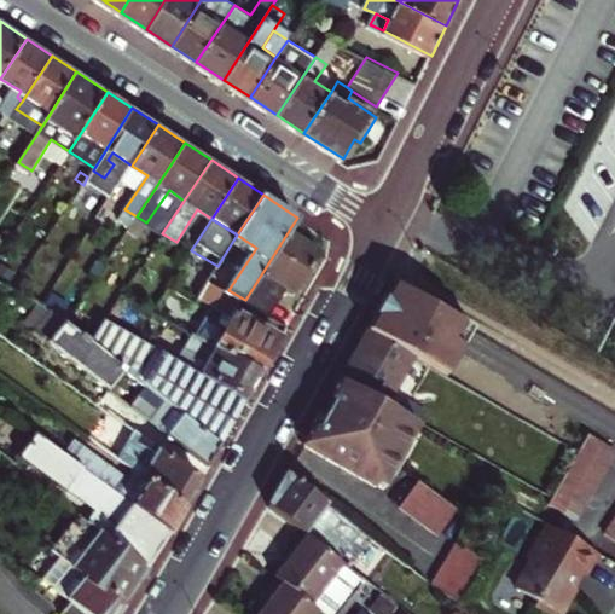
[(324,247),(293,225),(245,300),(267,312),(286,281),(297,287),(324,247)]
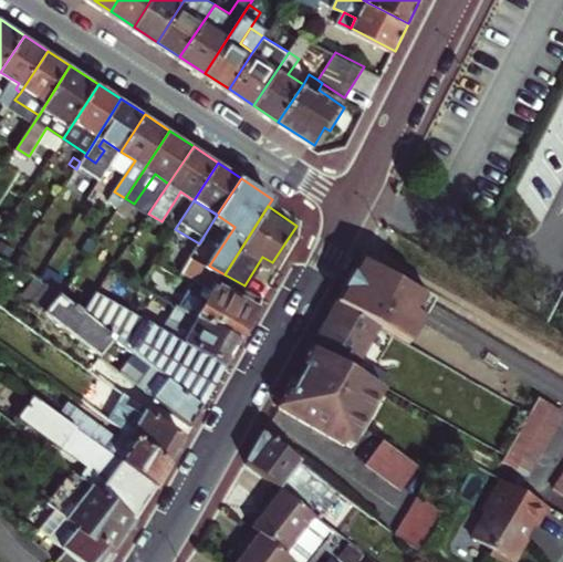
[(350,285),(340,302),(396,334),(413,343),(427,316),(418,312),(427,295),(364,259),(362,262),(350,285)]
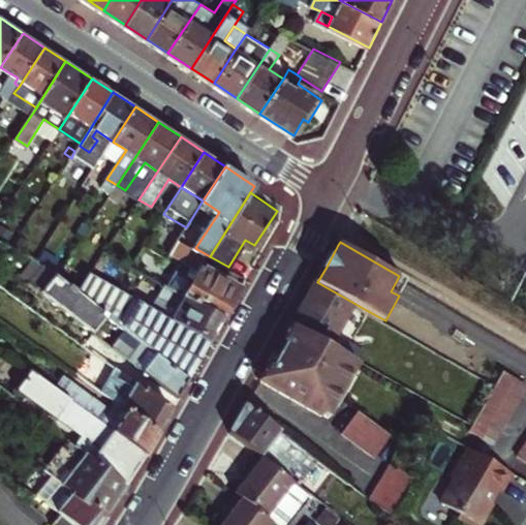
[(168,286),(185,296),(222,317),(246,276),(228,267),(210,256),(208,255),(194,280),(178,272),(168,286)]
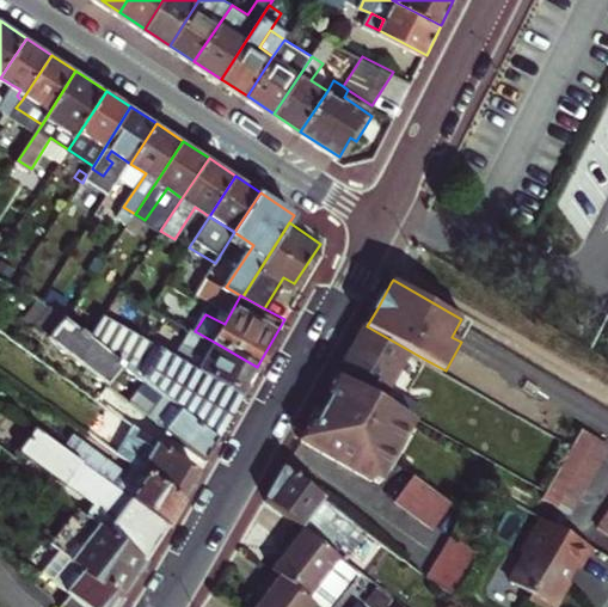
[(219,437),(244,392),(200,368),(104,313),(88,337),(126,366),(165,397),(219,437)]
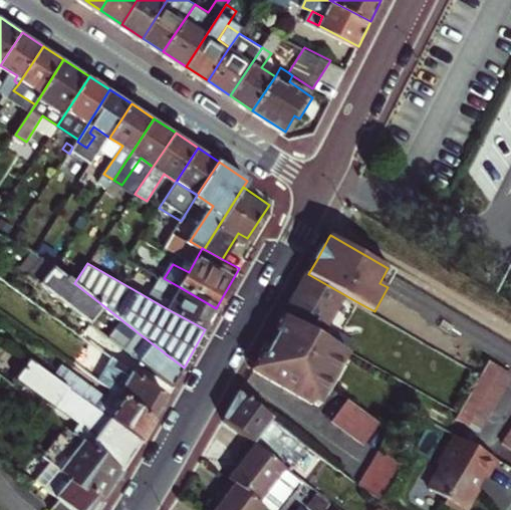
[(43,282),(93,322),(105,307),(74,283),(54,267),(43,282)]
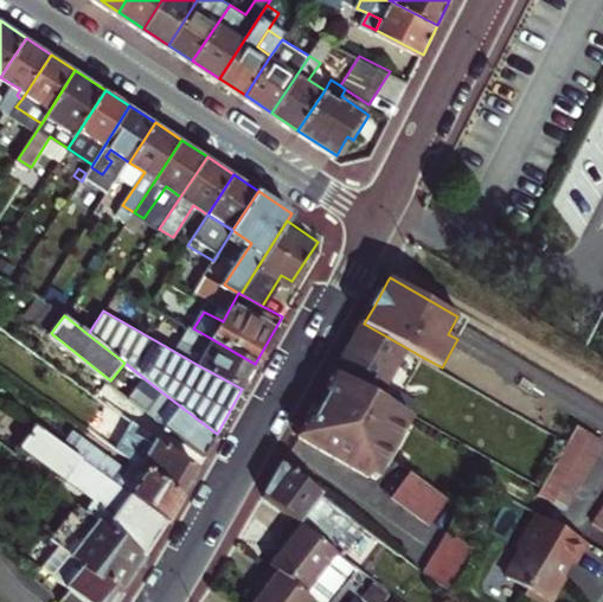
[(457,316),(448,334),(457,339),(468,322),(457,316)]
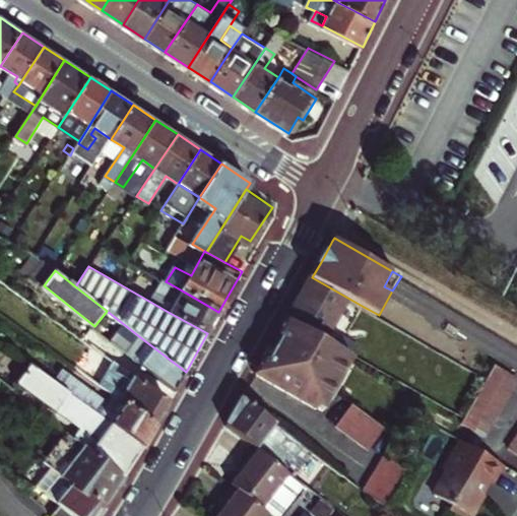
[(312,277),(289,317),(350,351),(356,353),(366,335),(352,327),(364,307),(312,277)]
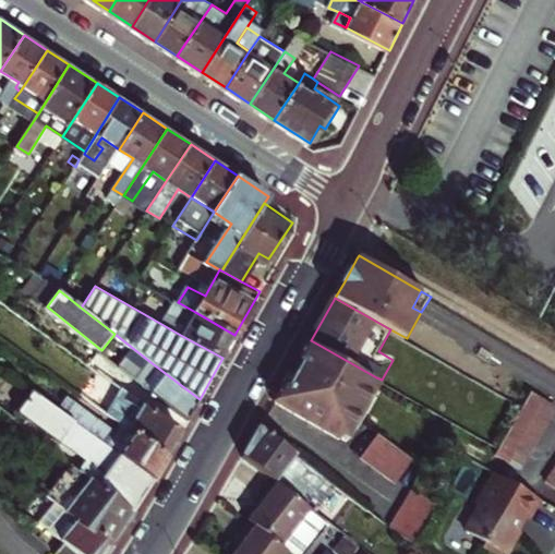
[(176,320),(179,313),(173,310),(170,316),(176,320)]
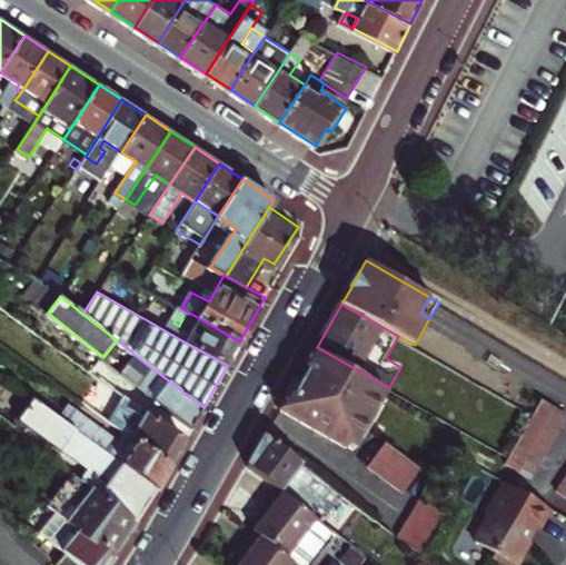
[(239,342),(199,318),(186,343),(227,365),(239,342)]
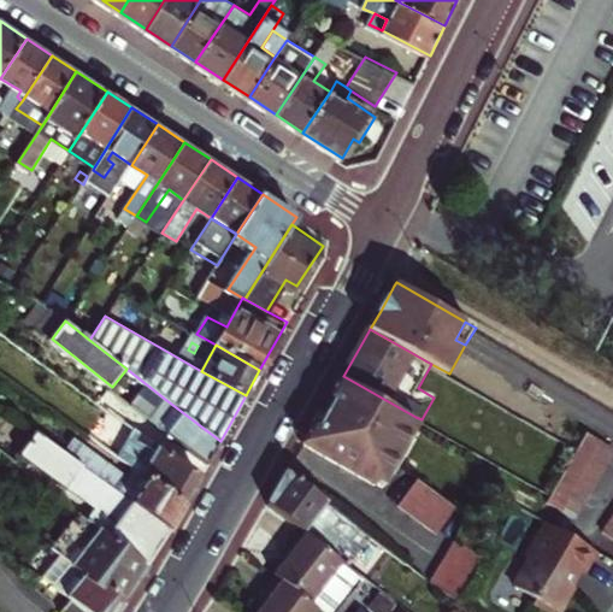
[(416,417),(343,376),(332,395),(336,398),(320,427),(316,424),(306,441),(379,483),(416,417)]
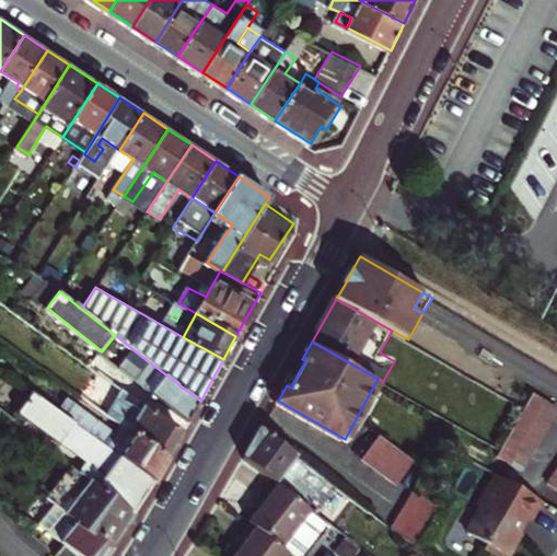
[(33,414),(65,440),(91,462),(86,468),(137,510),(157,478),(61,401),(0,349),(0,396),(27,419),(33,414)]
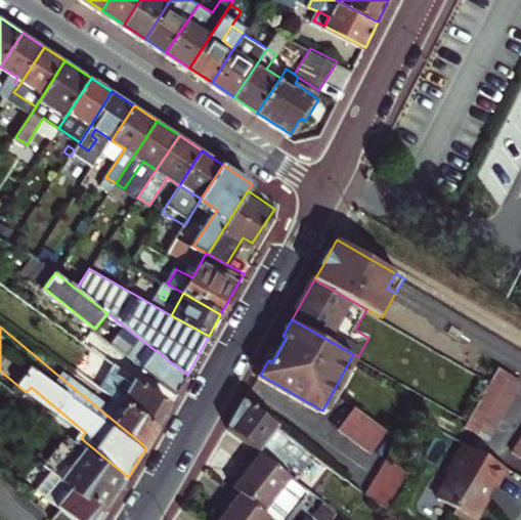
[(130,355),(177,393),(187,375),(141,340),(130,355)]
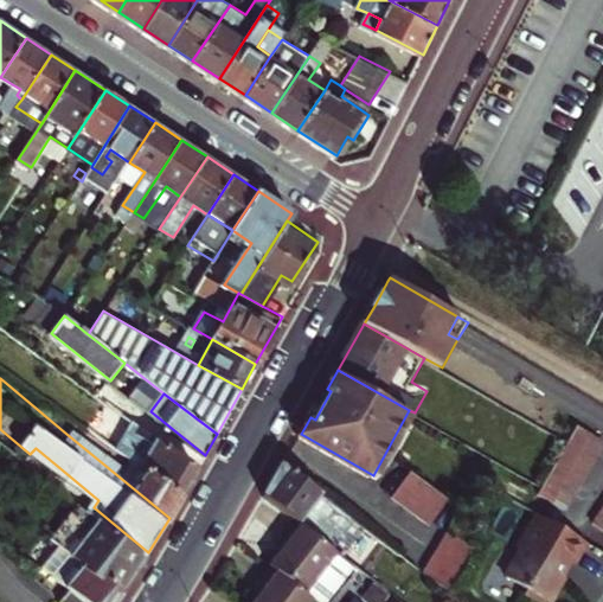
[(373,475),(378,478),(390,463),(401,447),(408,430),(415,412),(409,410),(373,475)]
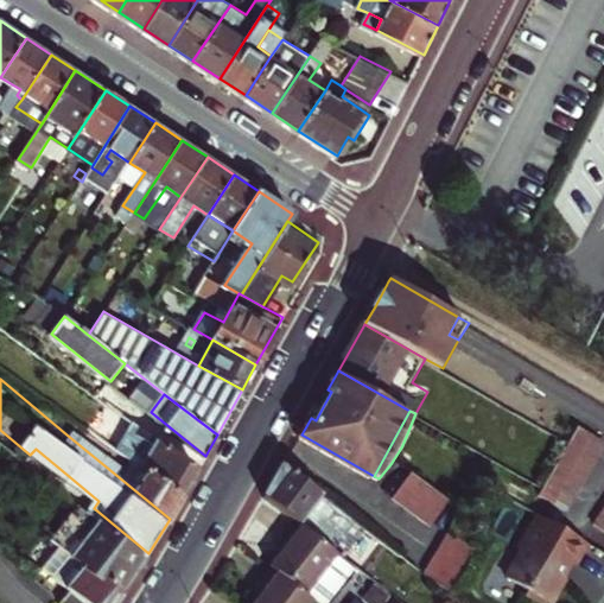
[(198,468),(137,417),(119,439),(185,494),(198,468)]
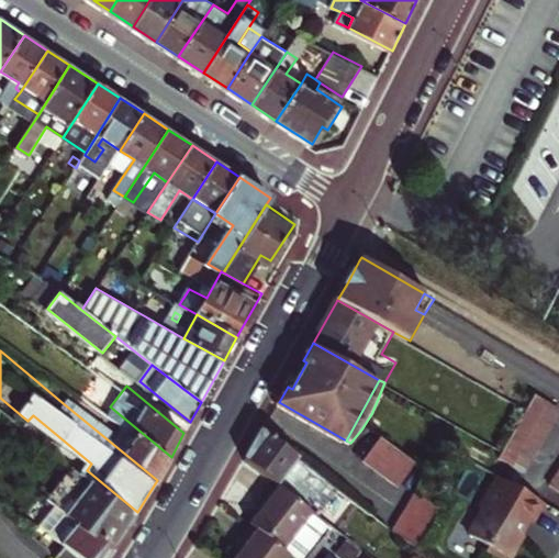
[(536,390),(501,454),(526,468),(558,411),(558,403),(536,390)]
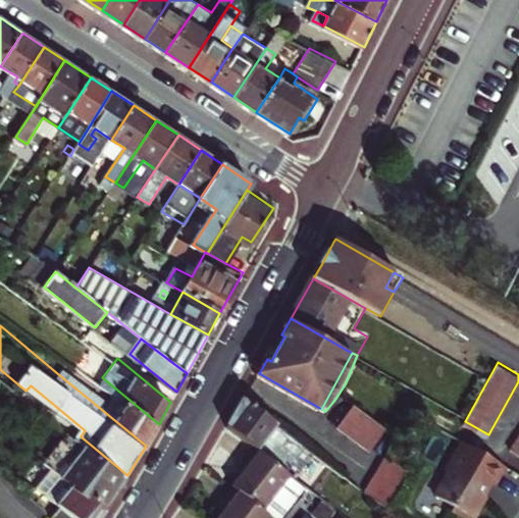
[(57,373),(146,446),(159,424),(102,377),(95,386),(66,363),(57,373)]
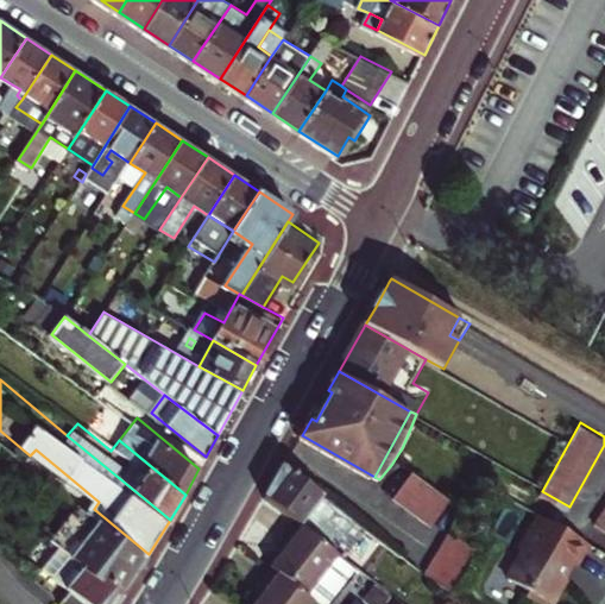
[(36,450),(30,455),(65,485),(70,478),(36,450)]
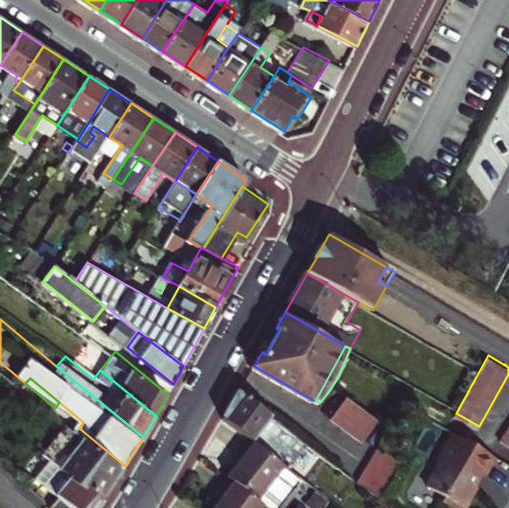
[(241,390),(225,417),(251,437),(282,460),(299,434),(241,390)]
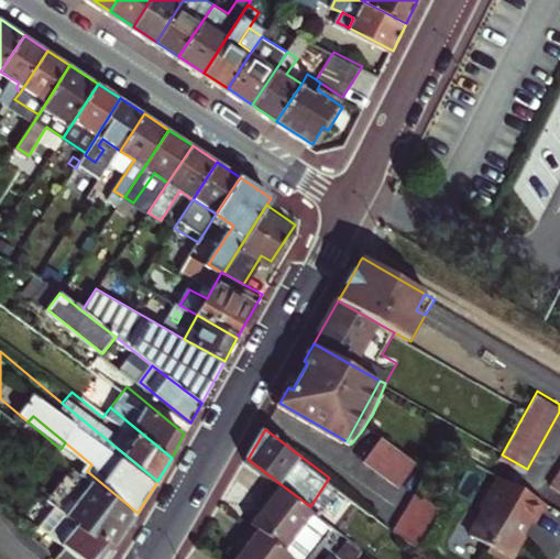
[(420,459),(384,433),(366,457),(403,483),(420,459)]
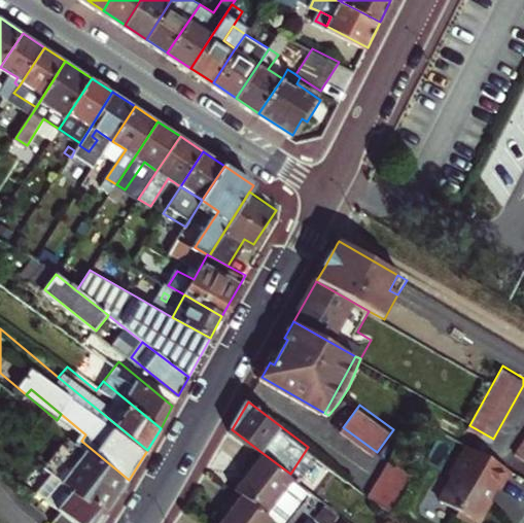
[(106,513),(129,480),(81,441),(66,428),(43,460),(50,466),(75,487),(73,491),(90,506),(93,501),(106,513)]
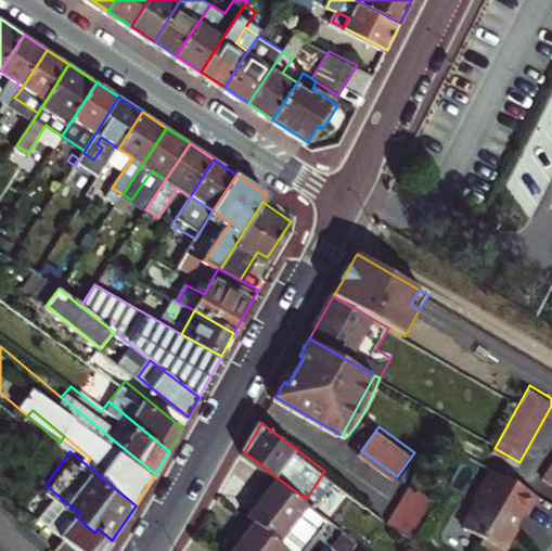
[(539,492),(493,466),(475,498),(479,500),(465,524),(485,536),(483,539),(501,550),(503,546),(508,548),(521,525),(516,523),(524,510),(528,512),(539,492)]
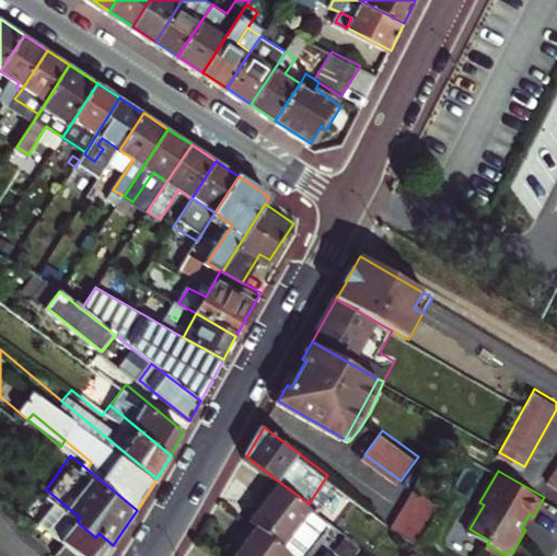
[(309,504),(275,478),(259,500),(265,504),(251,523),(255,525),(285,548),(293,554),(294,555),(303,555),(331,520),(315,508),(309,504)]
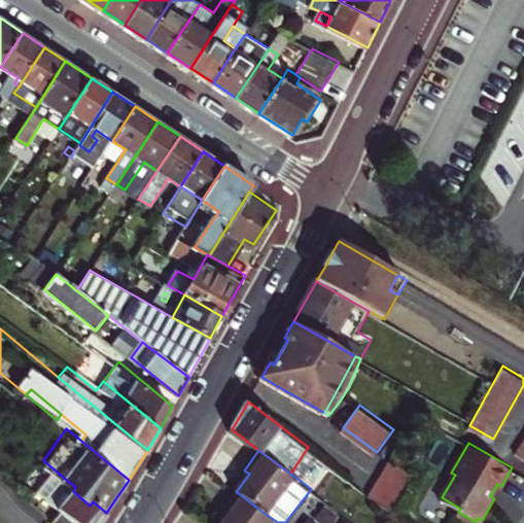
[(393,458),(370,493),(391,510),(416,474),(393,458)]
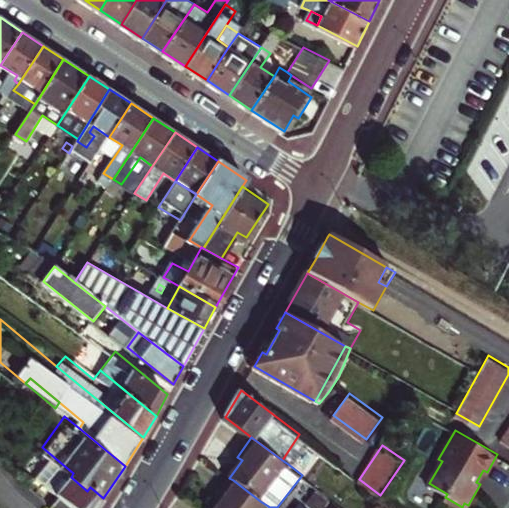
[(45,480),(60,493),(78,507),(96,507),(103,498),(90,487),(87,491),(71,477),(73,473),(49,453),(45,459),(55,467),(45,480)]
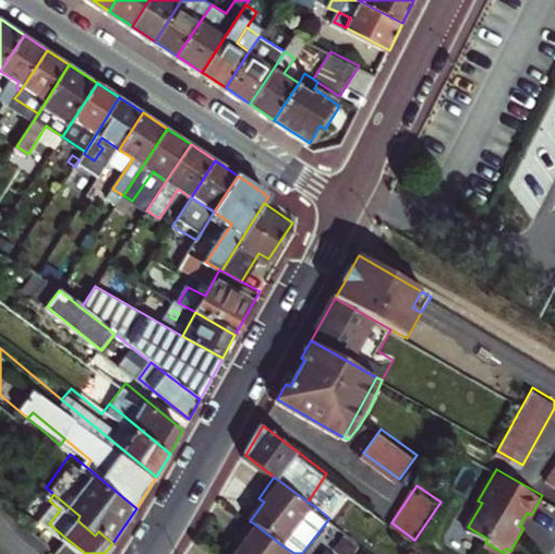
[(60,509),(49,501),(39,516),(49,524),(60,509)]
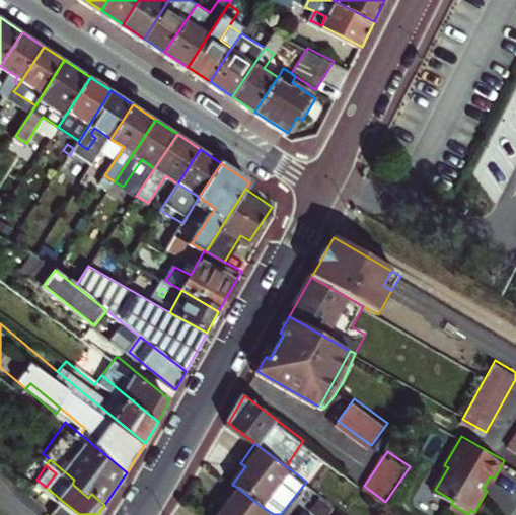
[(264,508),(236,487),(222,506),(226,508),(220,514),(270,514),(272,513),(264,508)]
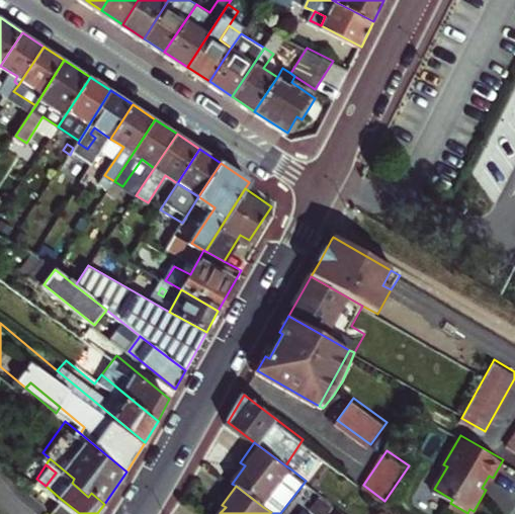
[(79,513),(61,499),(51,511),(54,513),(79,513)]
